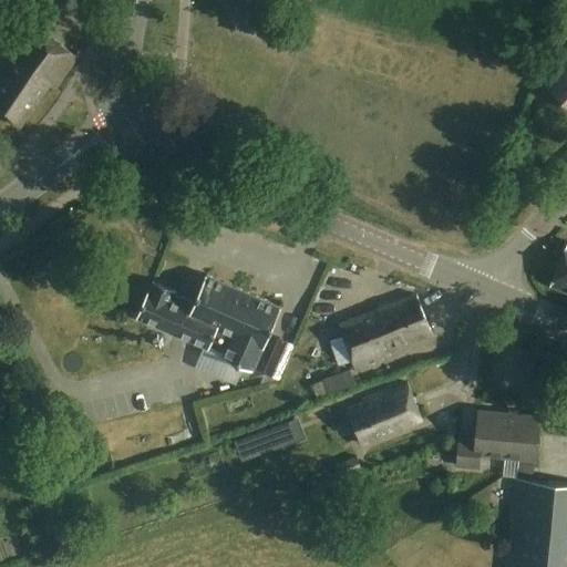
[(78,58),(32,27),(10,59),(16,62),(0,84),(0,111),(21,126),(49,85),(55,90),(78,58)]
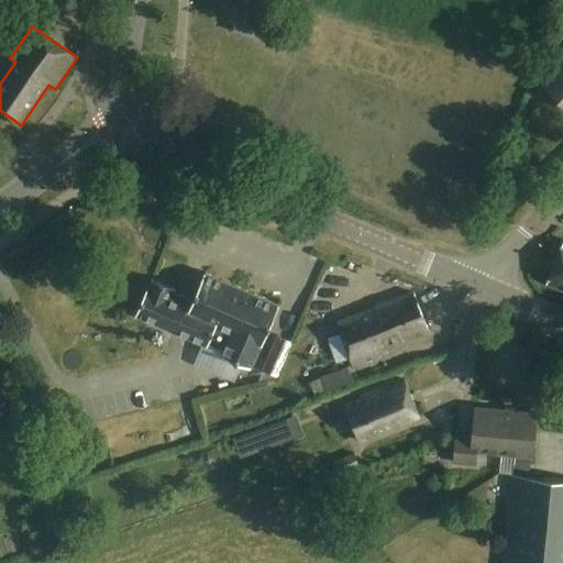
[(562,61),(542,84),(562,102),(562,61)]
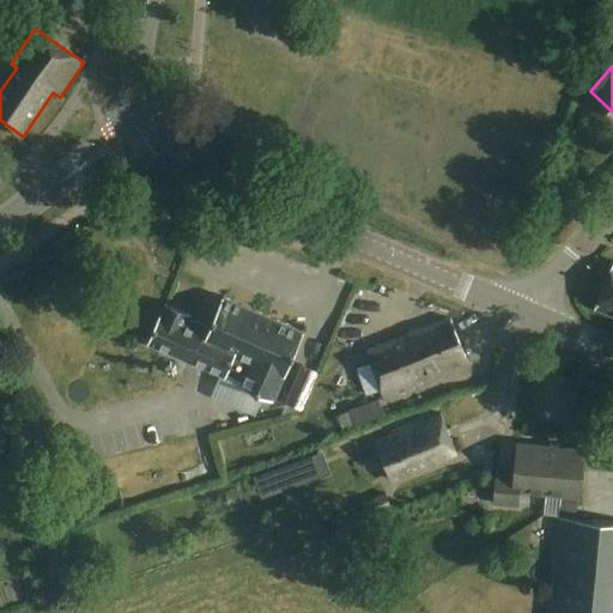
[(612,315),(612,266),(596,309),(612,315)]
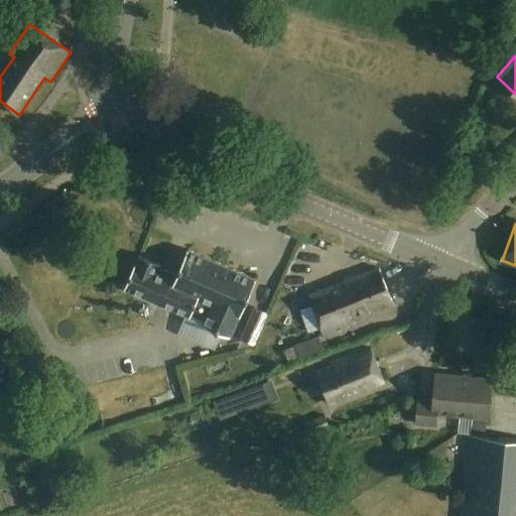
[(234,270),(188,251),(176,278),(173,277),(174,274),(166,271),(165,272),(158,269),(160,265),(142,257),(138,265),(136,264),(125,289),(189,317),(190,316),(204,323),(203,327),(230,338),(239,315),(240,316),(256,279),(244,274),(242,266),(234,270)]
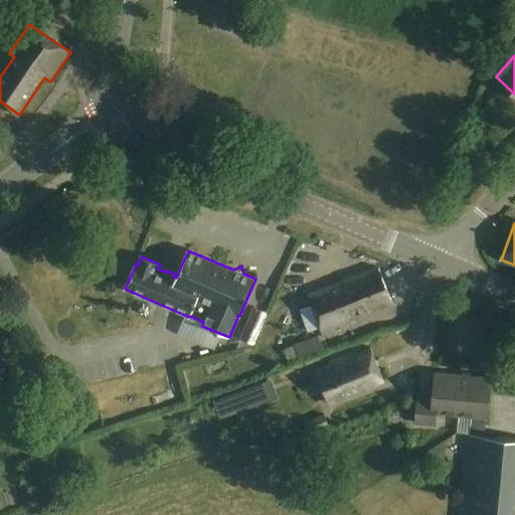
[(370,256),(352,261),(355,274),(373,270),(370,256)]
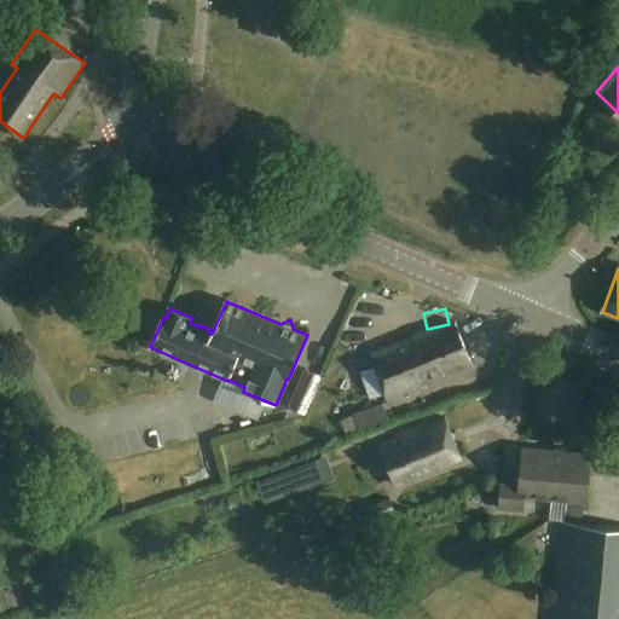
[(472,365),(455,322),(370,354),(389,404),(427,389),(424,383),(472,365)]
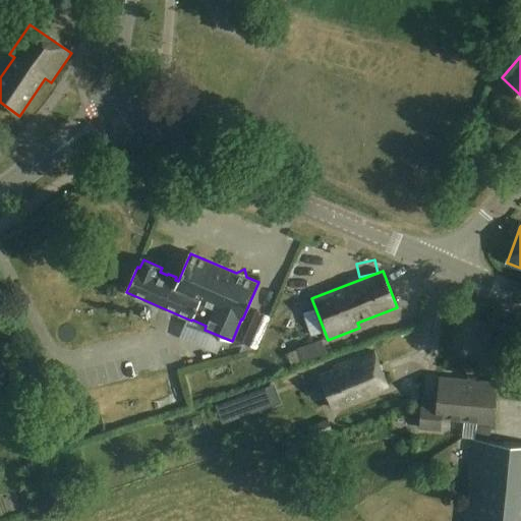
[(271,317),(257,311),(243,343),(257,349),(271,317)]
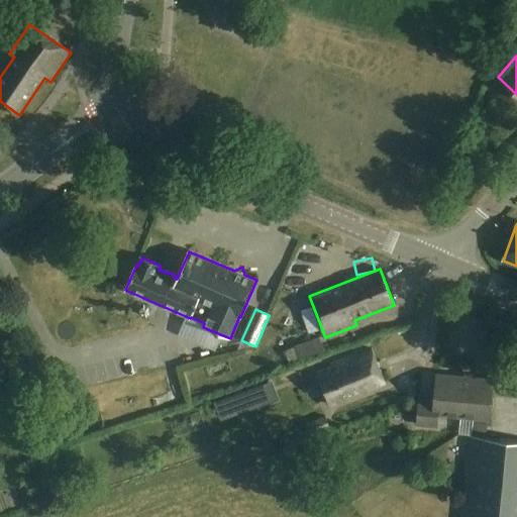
[(324,340),(290,349),(292,360),(327,351),(324,340)]
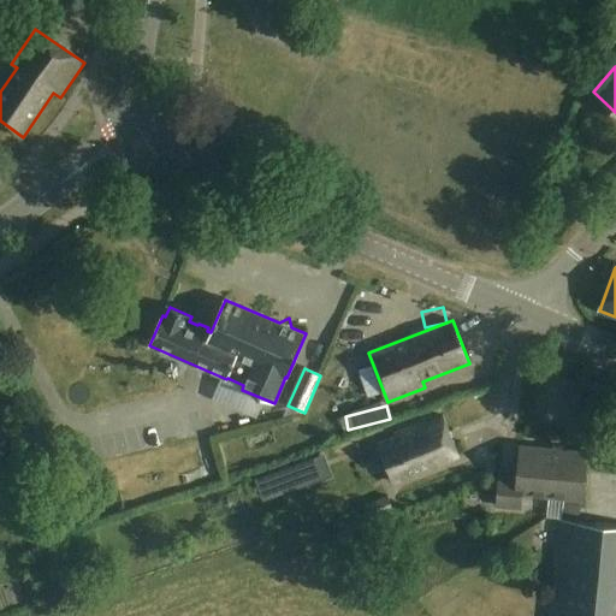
[(457,456),(443,415),(425,422),(425,421),(395,433),(396,436),(377,444),(390,483),(392,487),(400,485),(398,480),(432,468),(457,456)]
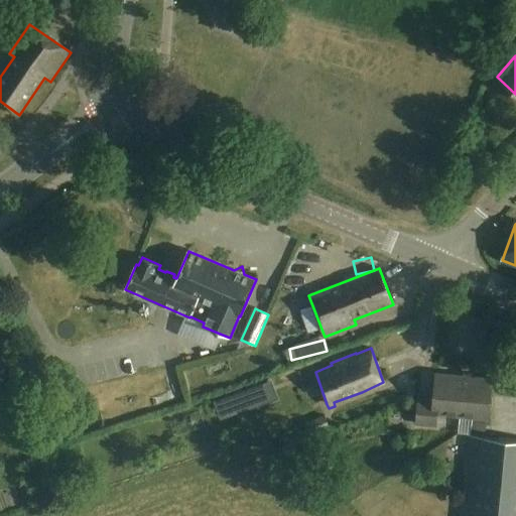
[(460,416),(464,376),(435,374),(433,401),(418,400),(416,424),(436,426),(437,414),(460,416)]
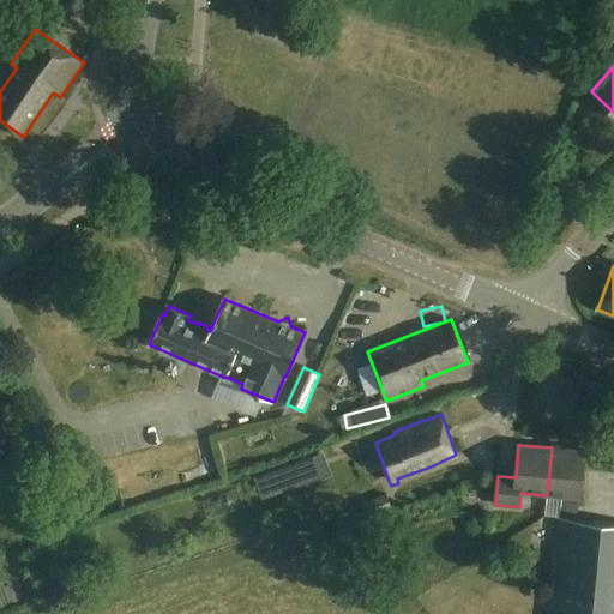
[(585,451),(552,447),(547,495),(563,497),(560,518),(559,518),(549,613),(613,613),(613,523),(578,521),(579,499),(581,499),(585,451)]
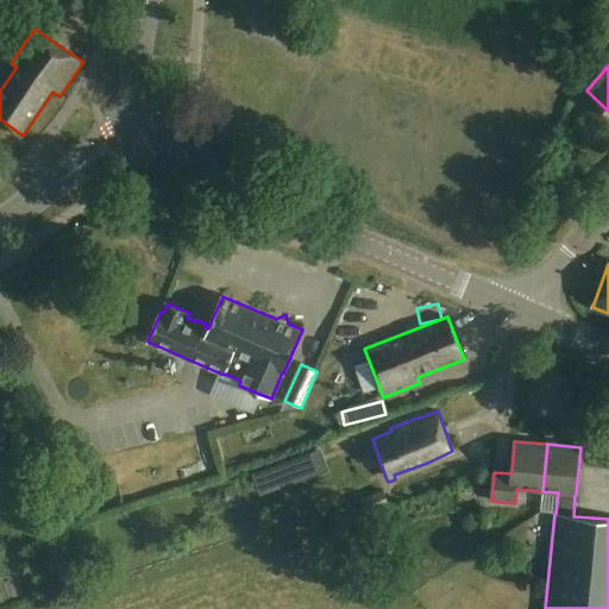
[(283,462),(249,473),(257,496),(292,484),(283,462)]
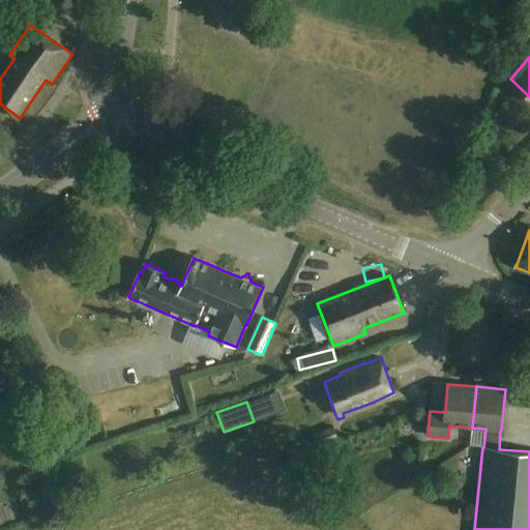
[(158,409),(160,419),(178,415),(176,406),(158,409)]
